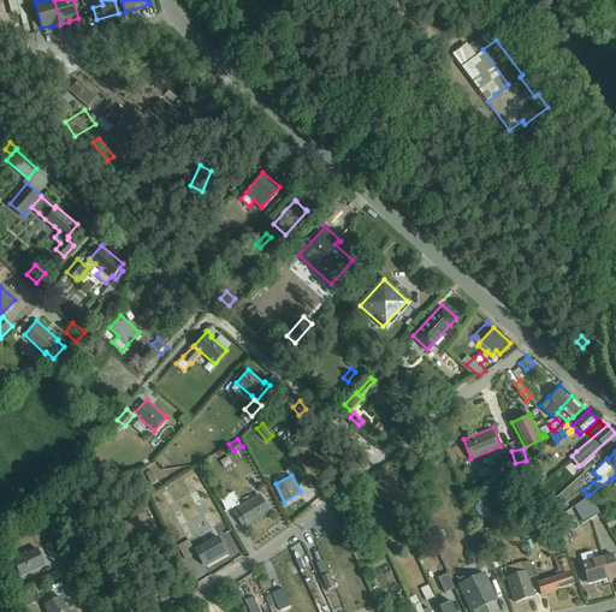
[(225,509),(240,501),(234,489),(220,495),(225,509)]
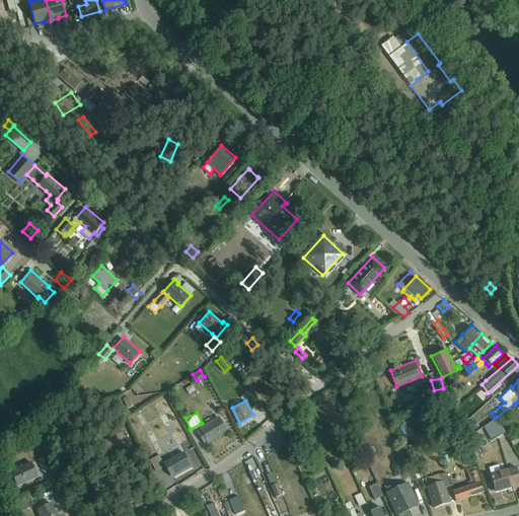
[(218,415),(199,426),(201,429),(198,430),(204,441),(207,439),(209,441),(227,430),(218,415)]
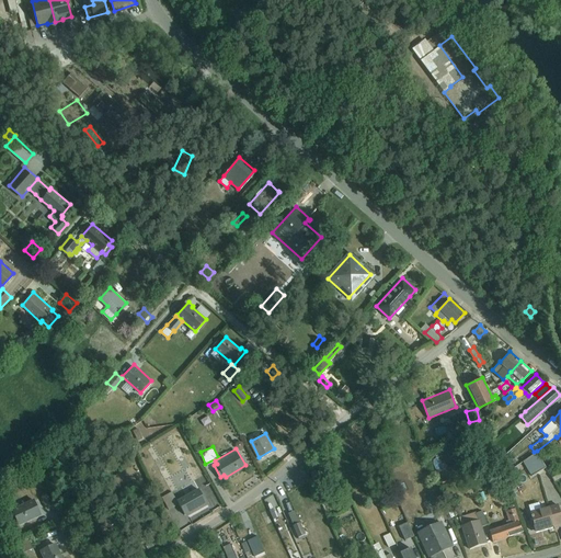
[(531,475),(546,466),(537,451),(534,452),(523,459),(531,475)]
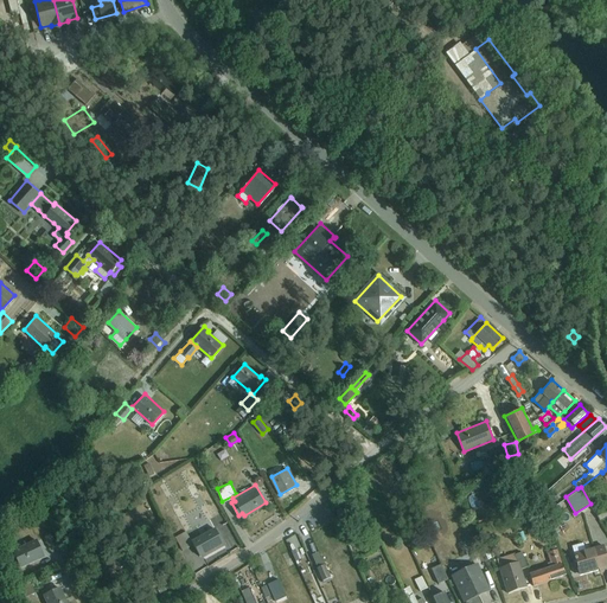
[(531,513),(540,508),(536,500),(526,505),(531,513)]
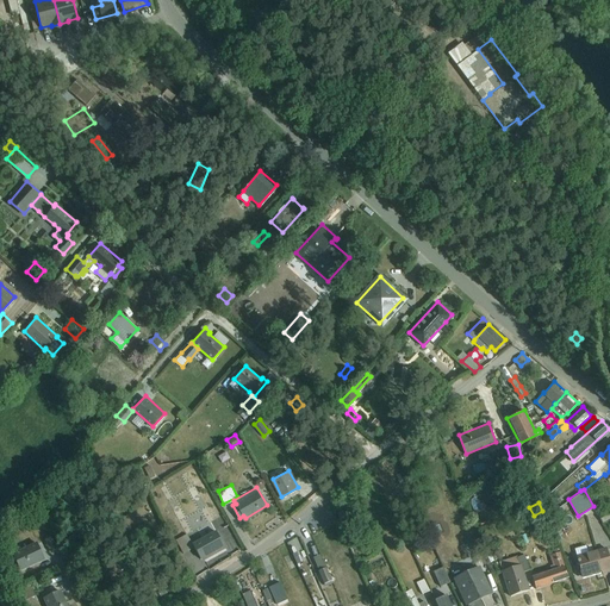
[(43,504),(32,507),(36,517),(48,512),(43,504)]
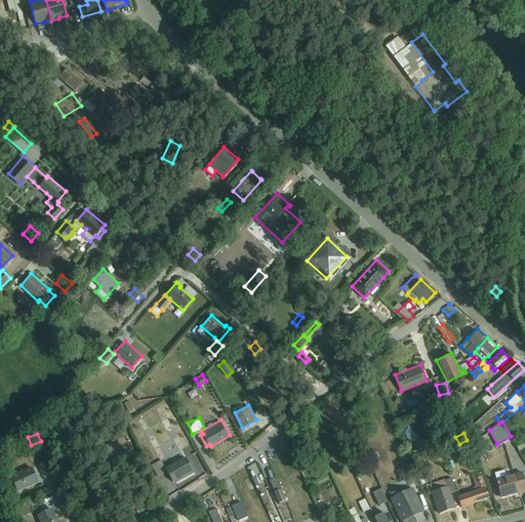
[(524,436),(515,442),(519,449),(524,445),(524,436)]
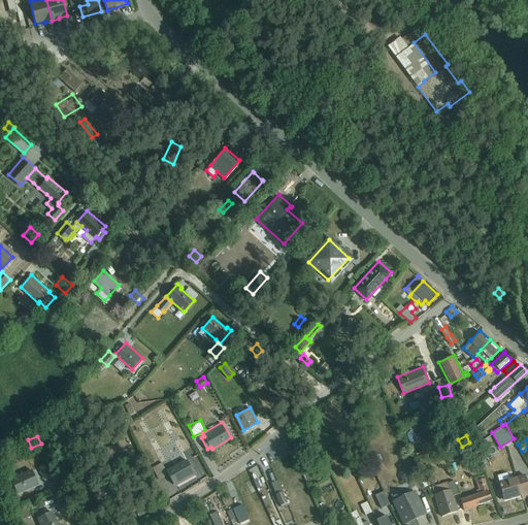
[(112,459),(124,449),(116,439),(104,450),(112,459)]
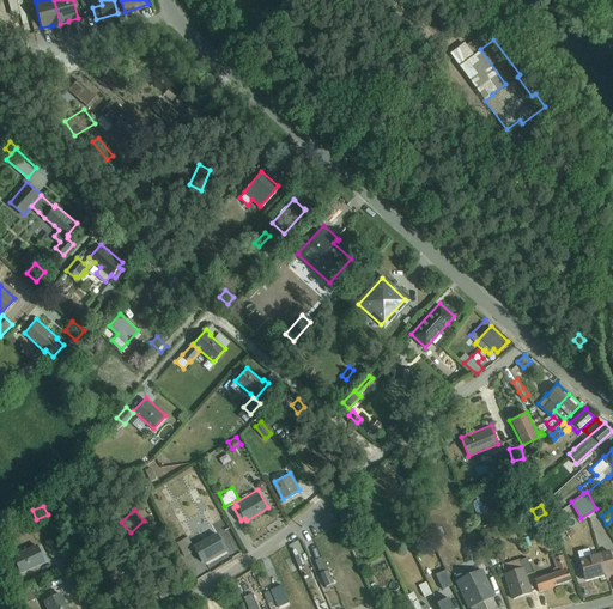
[(484,521),(486,530),(498,528),(496,517),(484,521)]
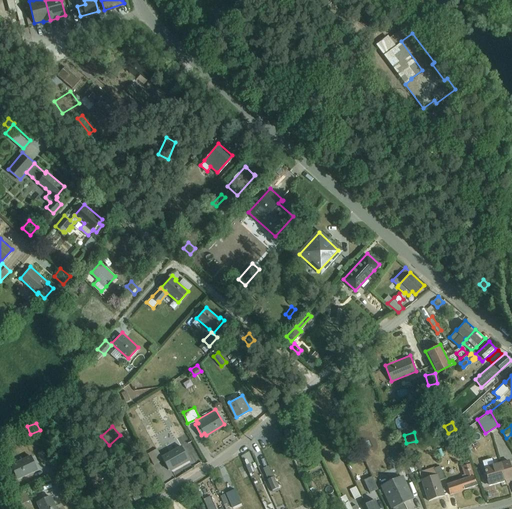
[(314,443),(309,445),(317,462),(322,459),(314,443)]
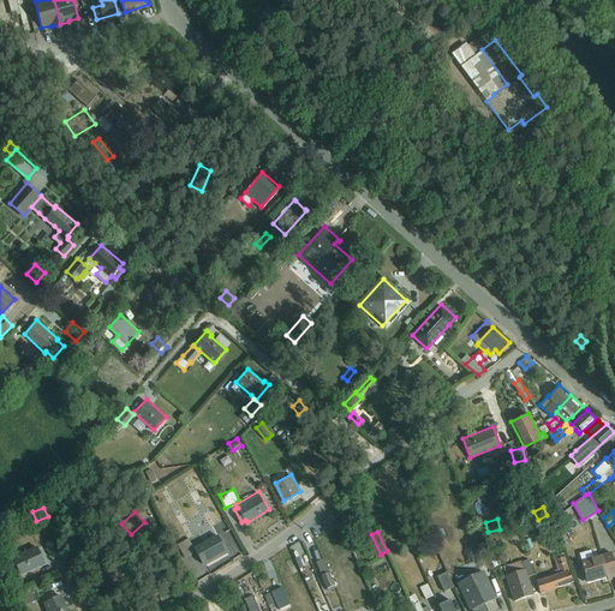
[(189,537),(178,543),(185,556),(196,550),(202,562),(226,549),(218,534),(195,546),(189,537)]
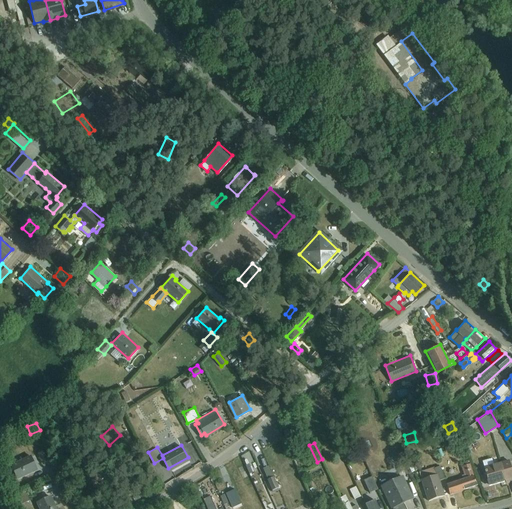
[(50,459),(45,448),(37,452),(42,462),(50,459)]
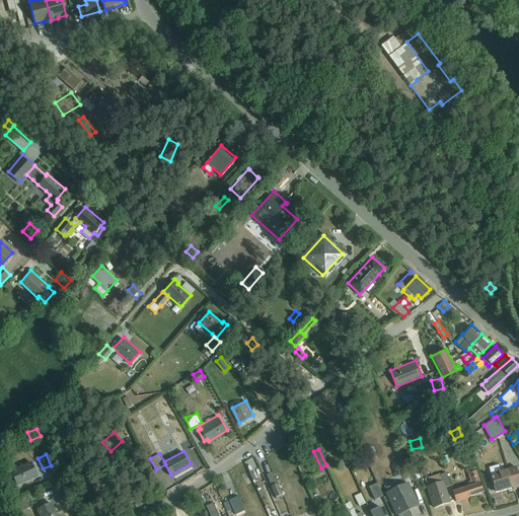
[(17,485),(39,474),(31,459),(10,469),(17,485)]
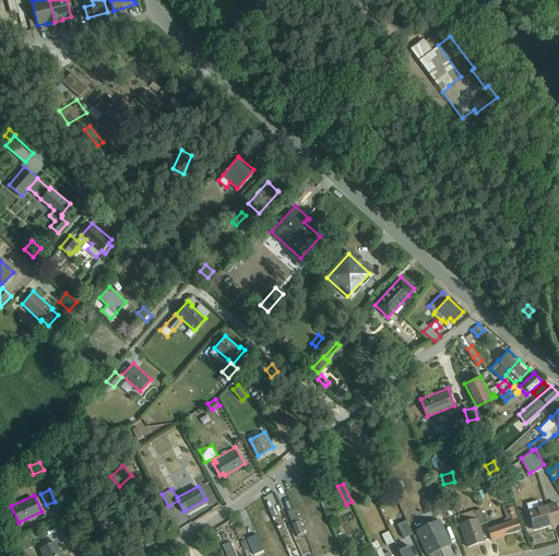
[(558,512),(556,500),(528,508),(534,528),(551,522),(551,524),(558,522),(558,512)]
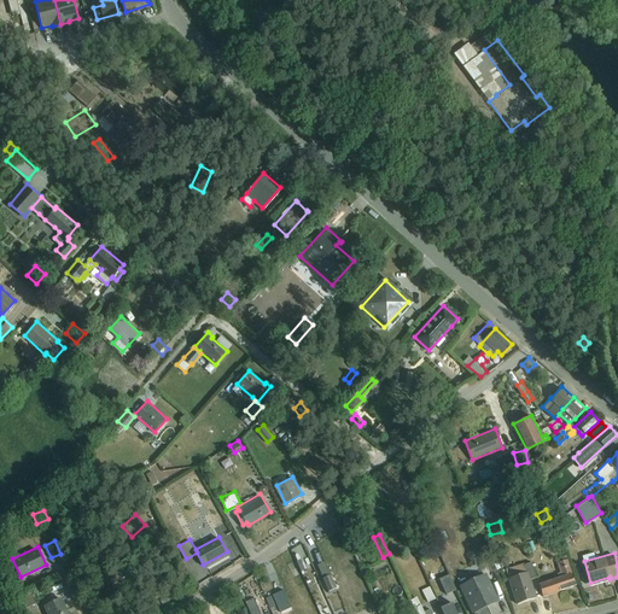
[(575,584),(565,554),(564,554),(557,555),(558,561),(557,561),(561,574),(538,583),(542,595),(575,584)]
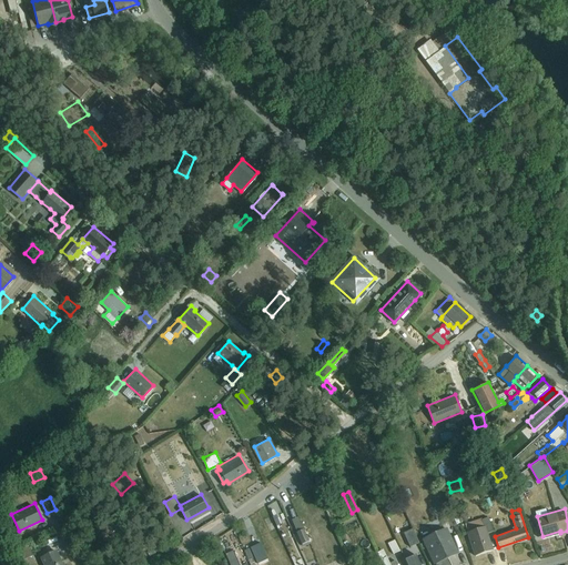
[(467,531),(475,554),(493,548),(487,532),(493,530),(488,515),(482,517),(484,525),(467,531)]
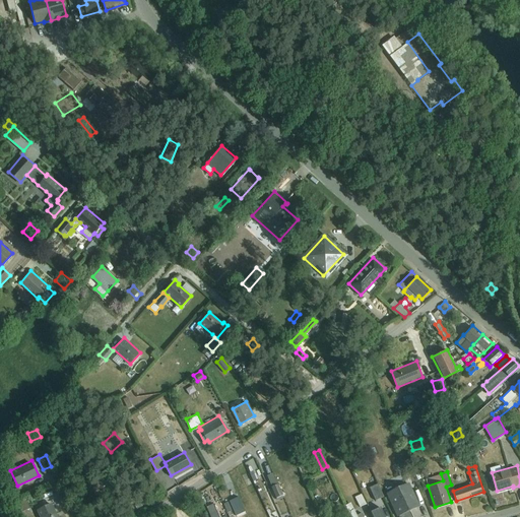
[(272,472),(267,474),(272,486),(271,486),(277,499),(283,496),(278,482),(277,483),(272,472)]
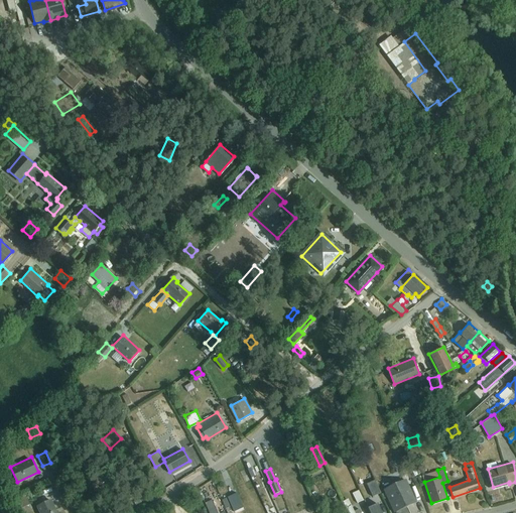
[(437,470),(422,475),(424,482),(439,477),(437,470)]
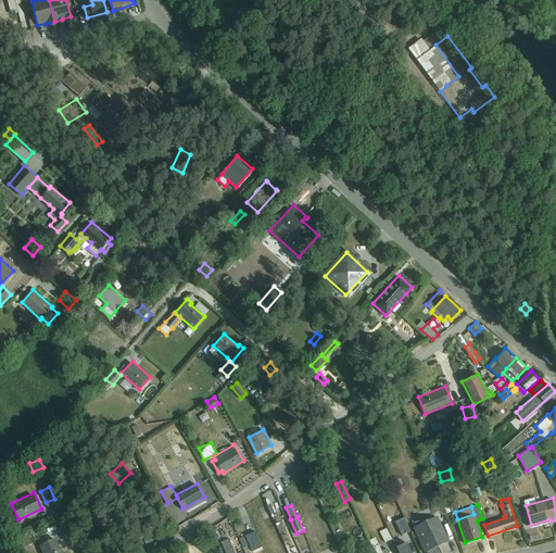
[(415,516),(422,515),(420,507),(413,508),(415,516)]
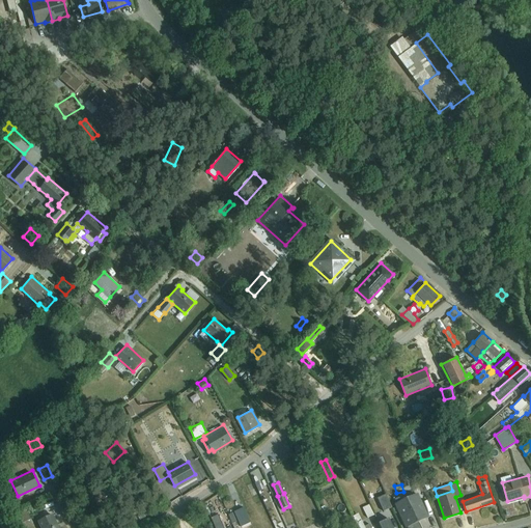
[(96,504),(107,500),(102,491),(92,495),(96,504)]
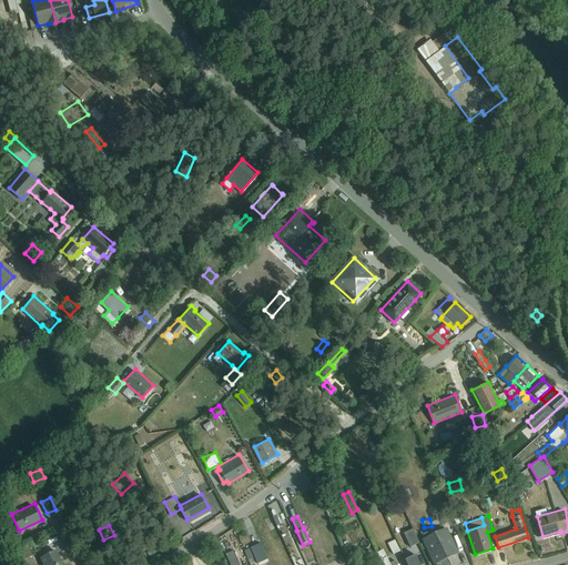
[(46,531),(49,541),(60,537),(57,526),(46,531)]
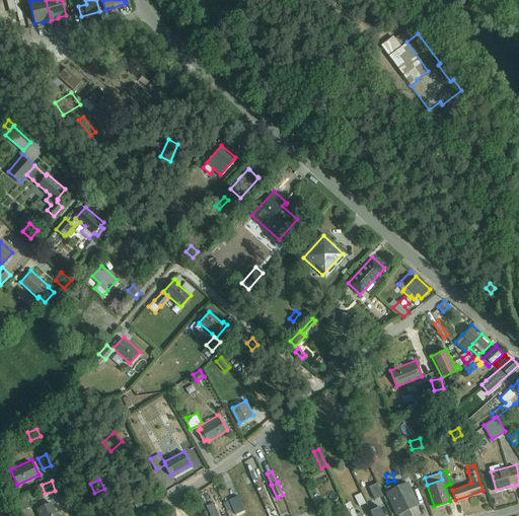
[(405,500),(415,497),(406,481),(387,490),(398,515),(413,515),(414,515),(410,508),(405,500)]
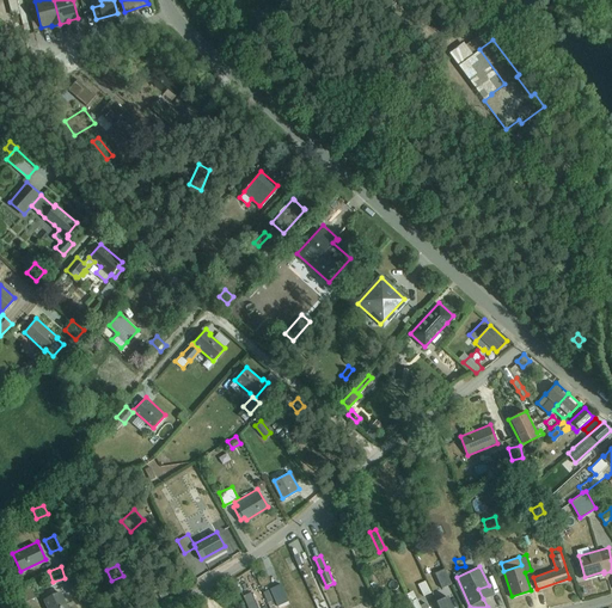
[(445,567),(434,571),(441,587),(451,582),(445,567)]
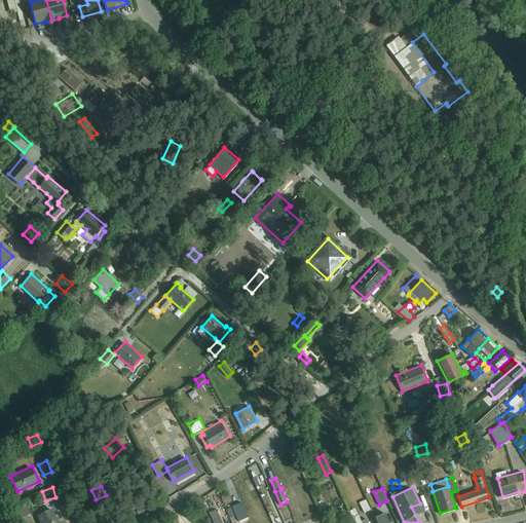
[(234,502),(240,517),(250,514),(242,498),(234,502)]
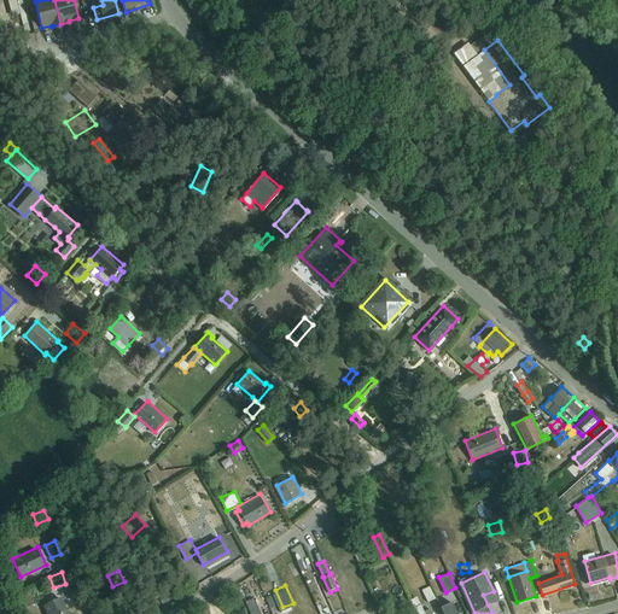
[(421,588),(427,600),(435,596),(430,585),(421,588)]
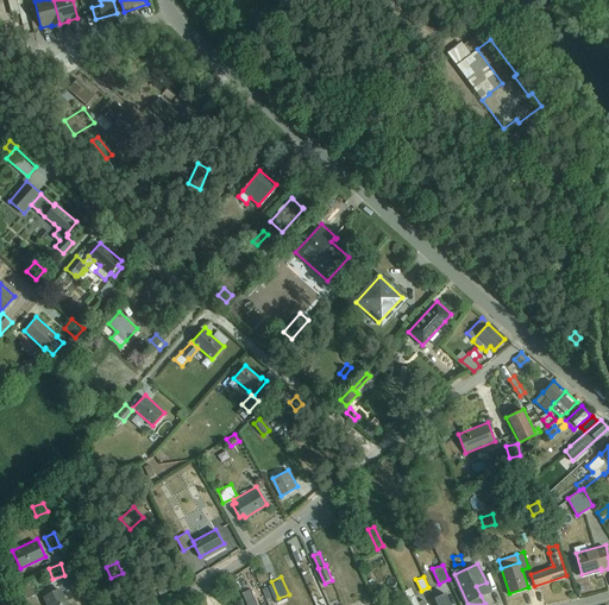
[(30,581),(17,588),(22,599),(36,592),(30,581)]
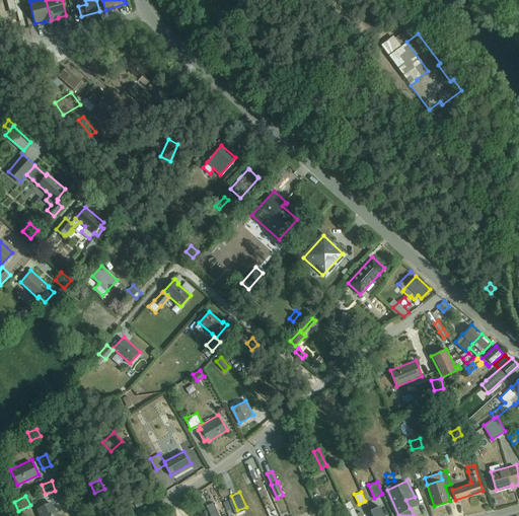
[(405,500),(410,508),(419,504),(416,496),(415,497),(405,500)]
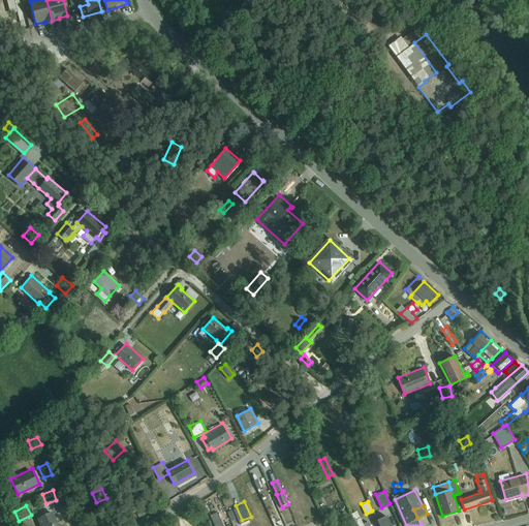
[(358,525),(372,525),(372,523),(370,524),(368,520),(363,523),(360,517),(356,509),(351,512),(358,525)]
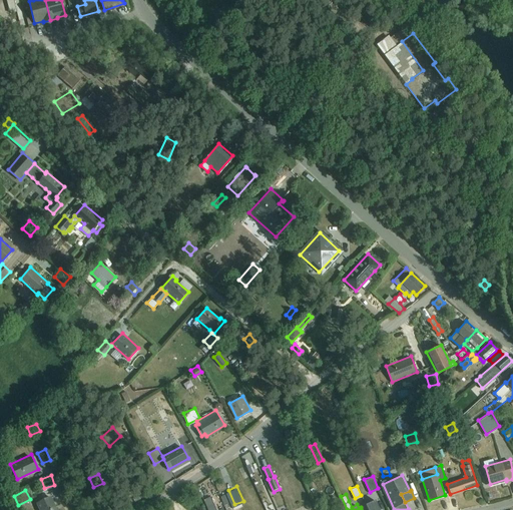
[(36,502),(39,509),(58,509),(51,495),(36,502)]
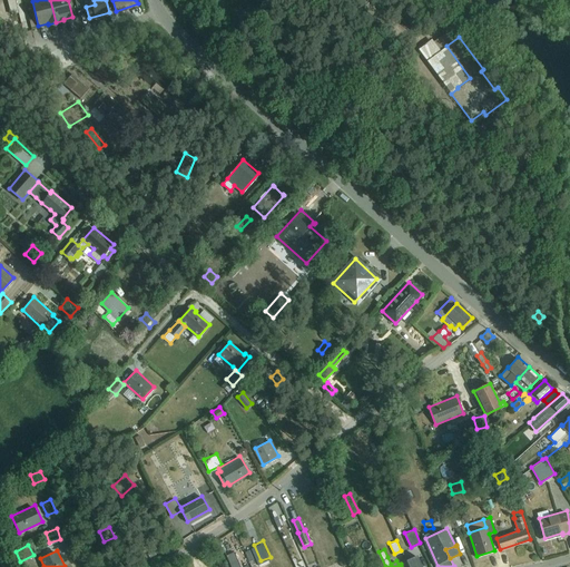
[(232,566),(242,566),(234,550),(226,554),(232,566)]
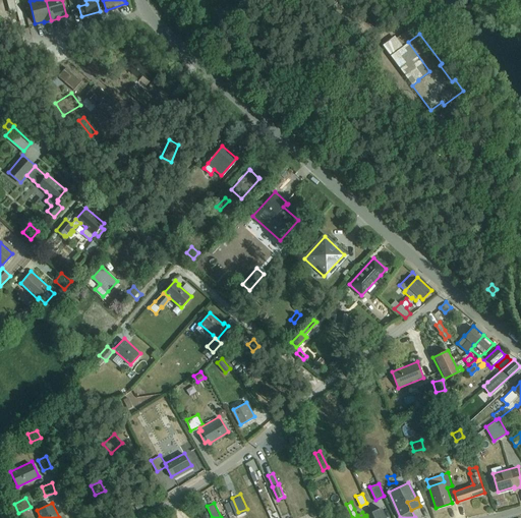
[(386,517),(382,507),(371,512),(373,517),(386,517)]
